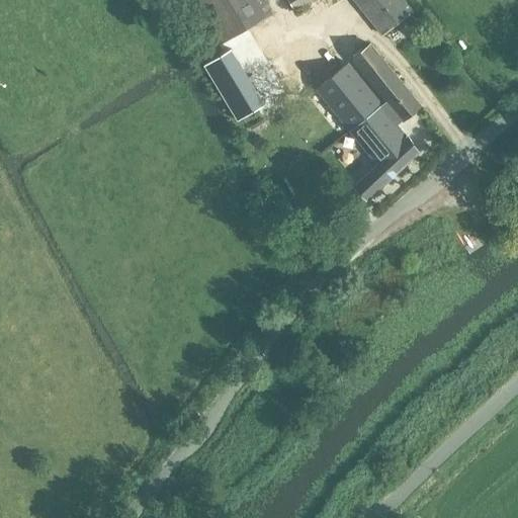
[(192,0),(220,45),(272,12),(264,0),(192,0)]
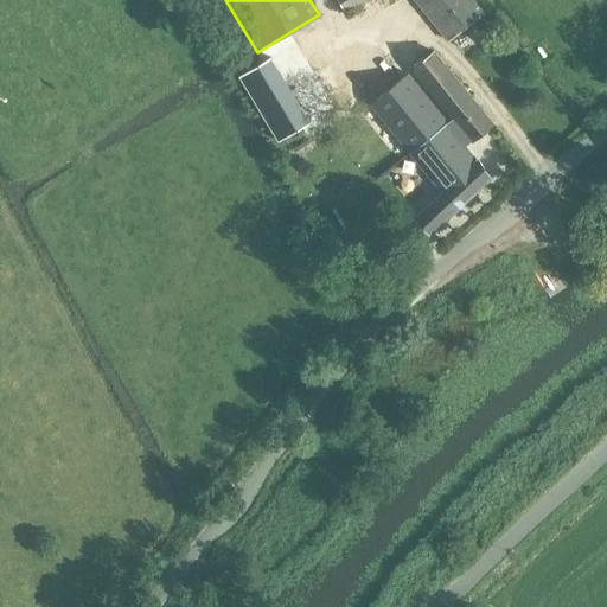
[(336,0),(345,13),(365,0),(336,0)]
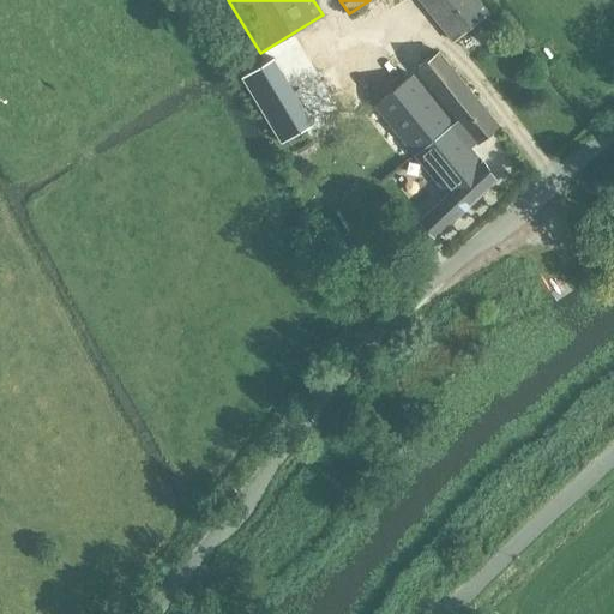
[(419,0),(452,42),(488,13),(477,0),(419,0)]
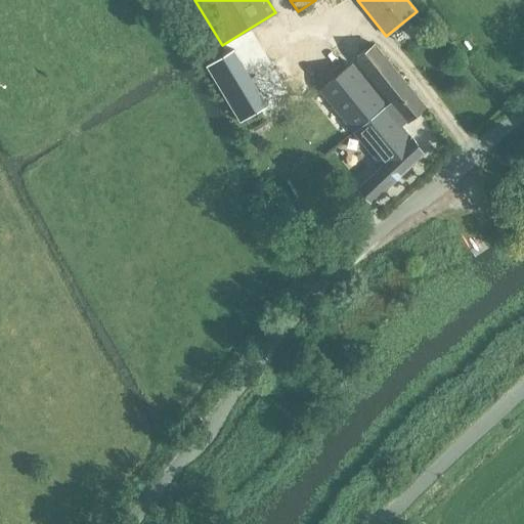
[(375,45),(356,60),(390,100),(386,104),(386,105),(402,126),(426,106),(375,45)]
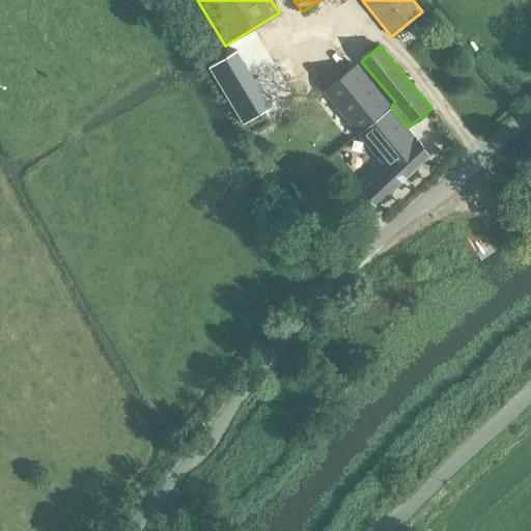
[(243,123),(271,106),(236,50),(208,66),(243,123)]
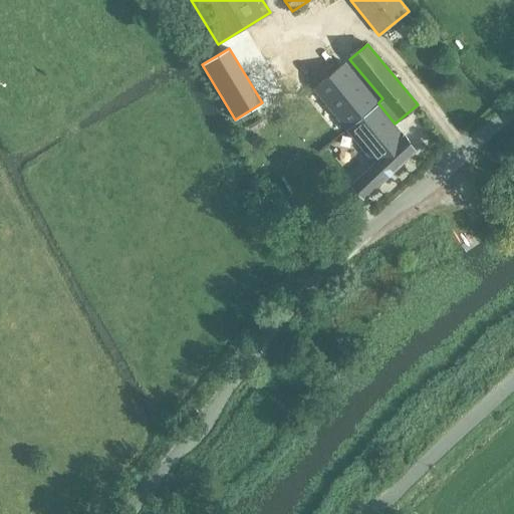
[(393,125),(395,123),(378,103),(345,62),(314,87),(374,162),(351,184),(364,198),(416,151),(403,136),(393,125)]
